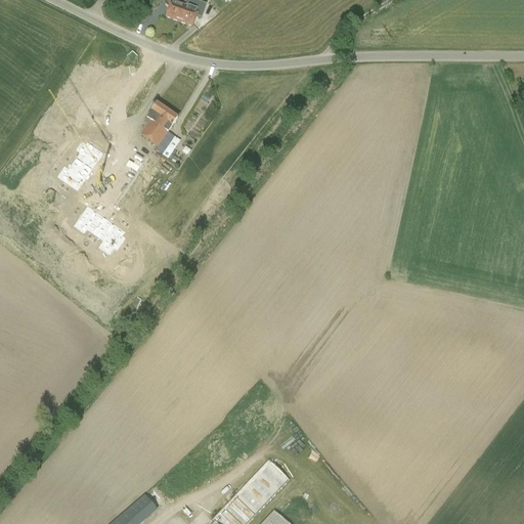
[(171,1),(165,17),(177,23),(183,5),(171,1)]
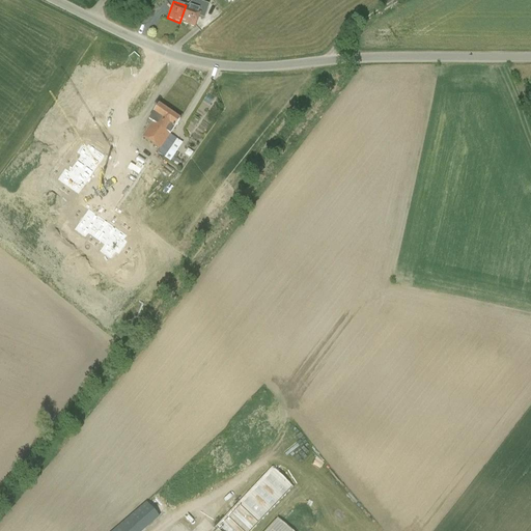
[(195,28),(201,11),(186,5),(179,23),(195,28)]
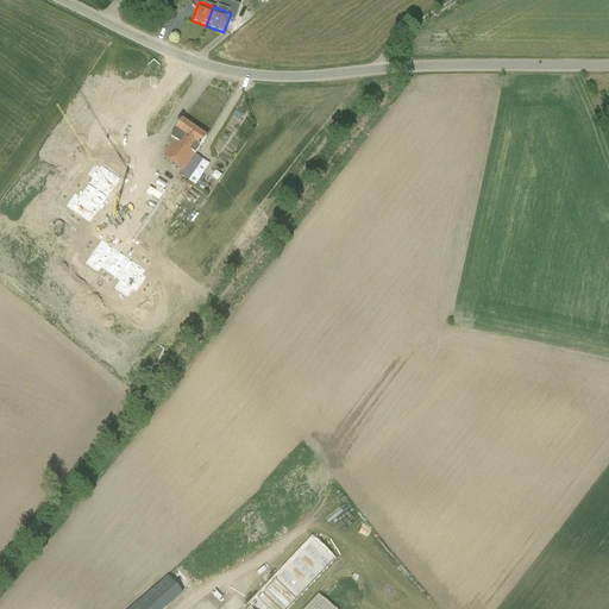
[(170,144),(162,157),(183,171),(180,176),(186,180),(193,186),(208,164),(194,155),(206,138),(181,121),(167,142),(170,144)]
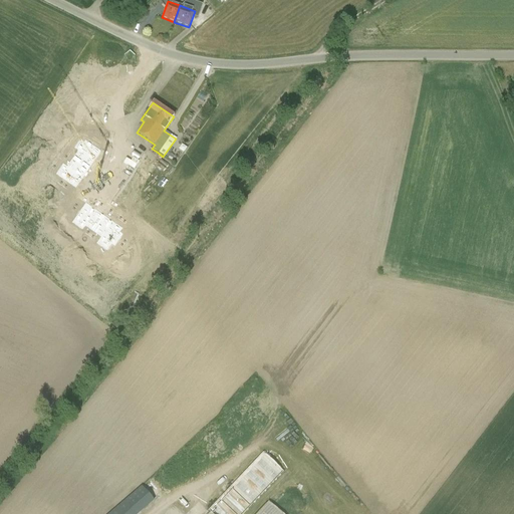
[(72,159),(88,170),(101,152),(85,140),(72,159)]
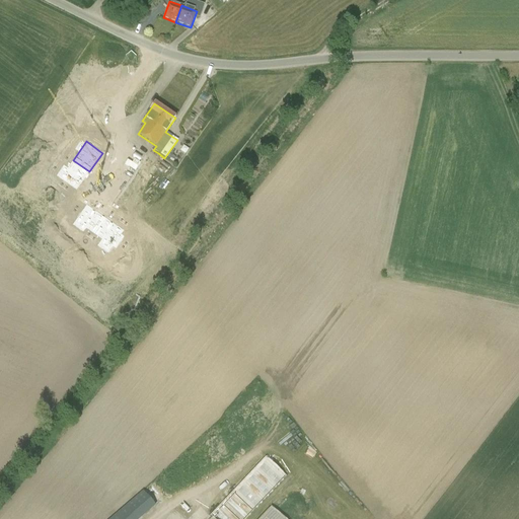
[(89,171),(73,160),(60,178),(76,191),(89,171)]
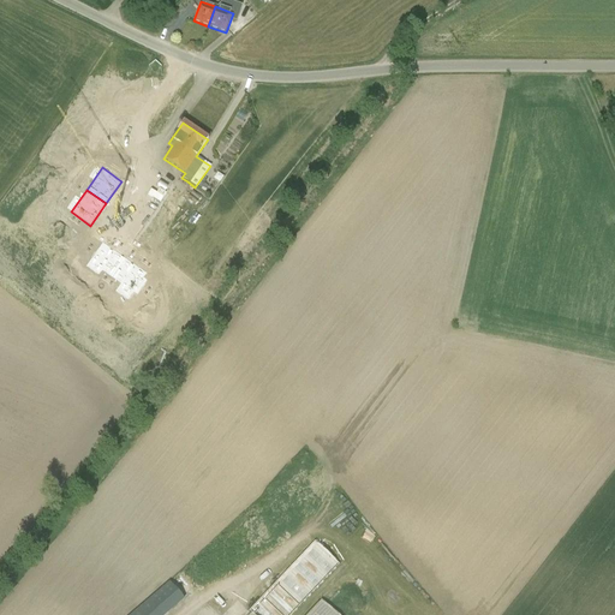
[(111,278),(125,258),(102,243),(89,262),(111,278)]
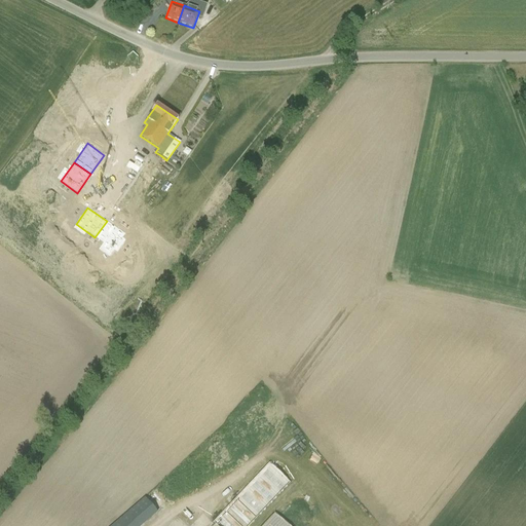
[(107,221),(95,237),(114,251),(125,233),(107,221)]
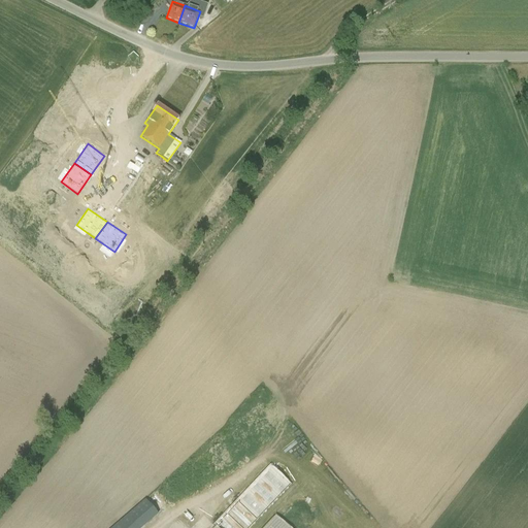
[(251,527),(292,486),(270,465),(213,525),(216,527),(215,527),(251,527)]
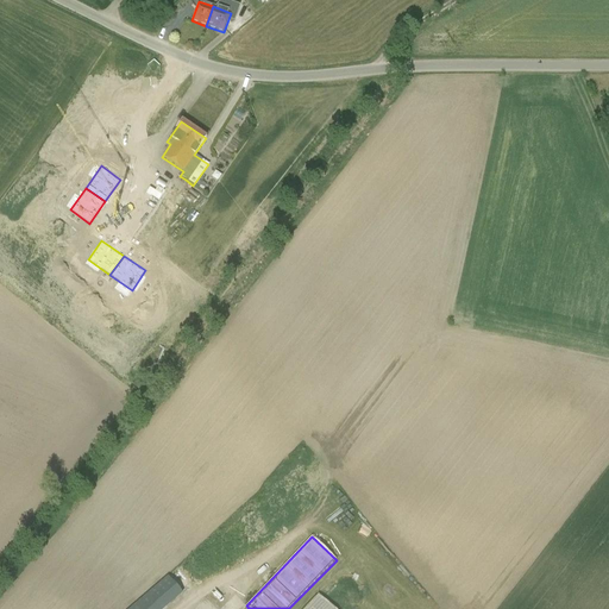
[(167,577),(146,595),(157,608),(165,608),(183,595),(167,577)]
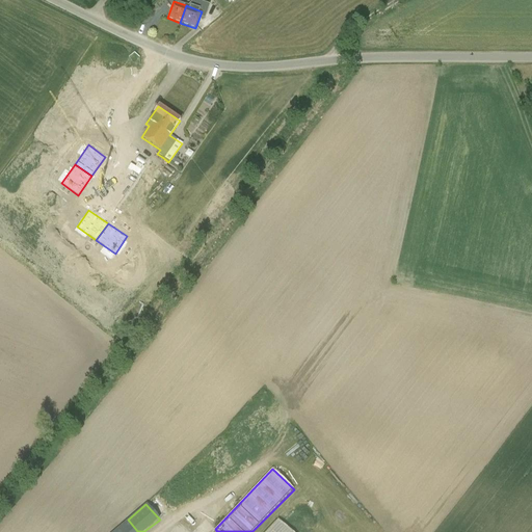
[(295,531),(278,516),(264,531),(295,531)]
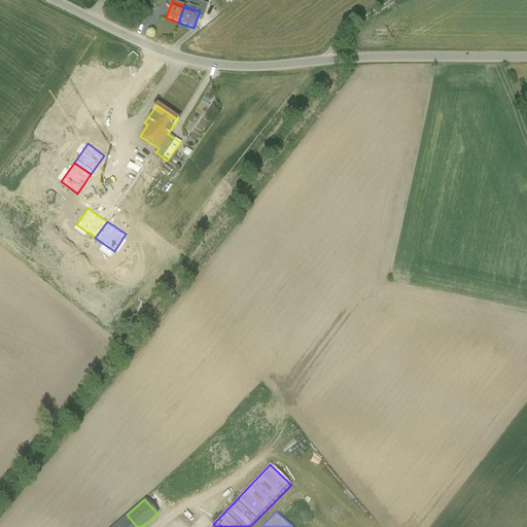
[(136,526),(127,515),(112,526),(136,526)]
